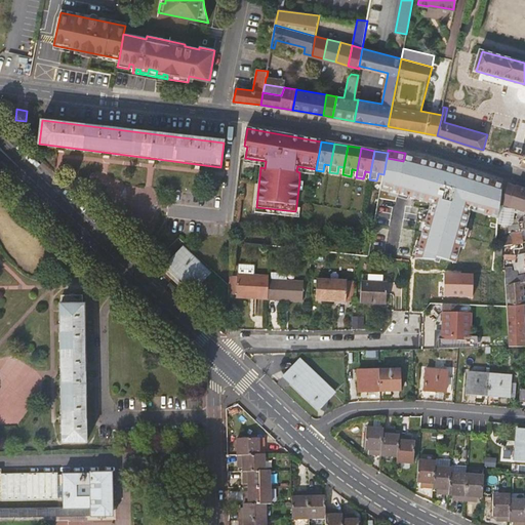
[(436,186),(442,163),(405,153),(403,161),(402,165),(412,167),(409,179),(436,186)]
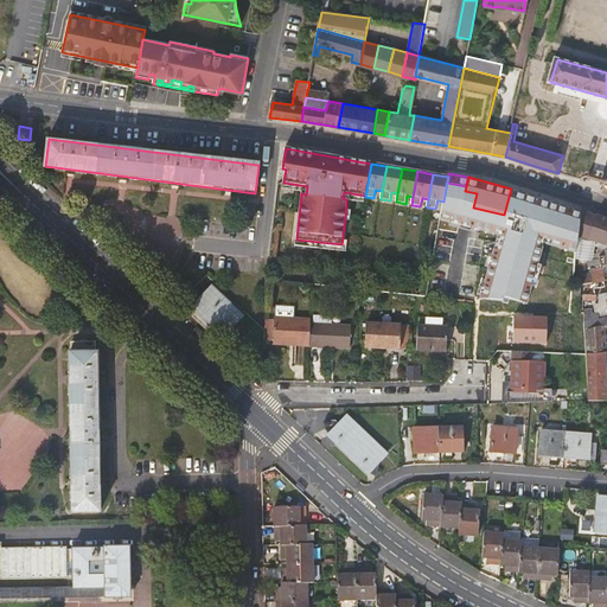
[(307,186),(283,183),(283,189),(301,192),(301,193),(306,195),(307,186)]
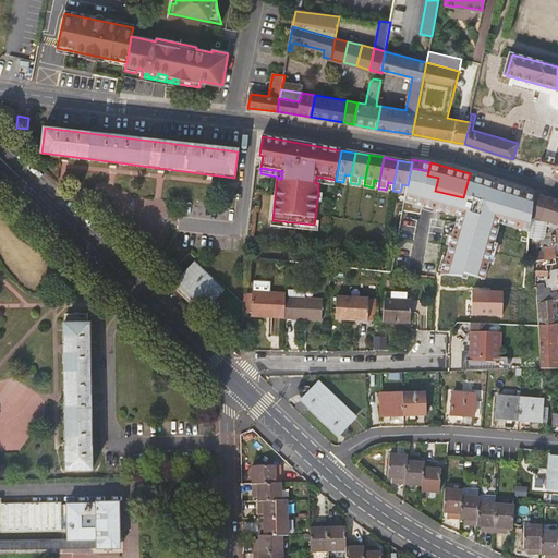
[(532,215),(534,194),(489,179),(485,199),(514,210),(532,215)]
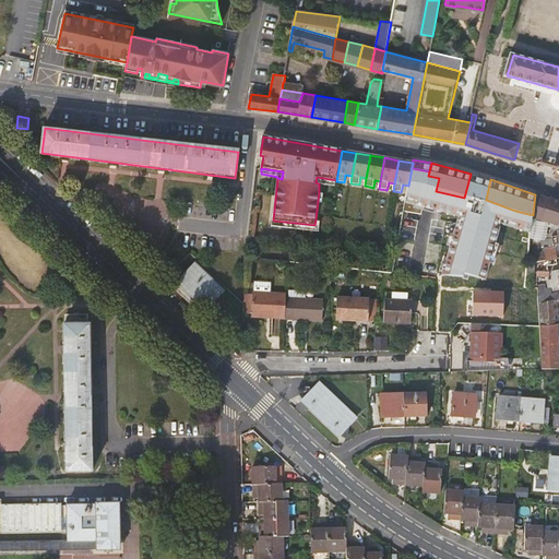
[(558,233),(558,232),(558,201),(535,194),(533,215),(533,219),(542,222),(557,227),(558,229),(544,242),(547,250),(534,252),(535,263),(557,260),(554,245),(552,237),(558,236),(558,233)]
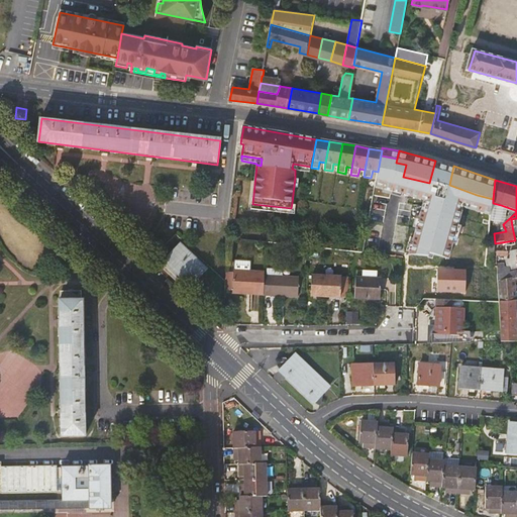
[(493,203),(493,199),(477,195),(475,216),(491,220),(492,212),(493,203)]
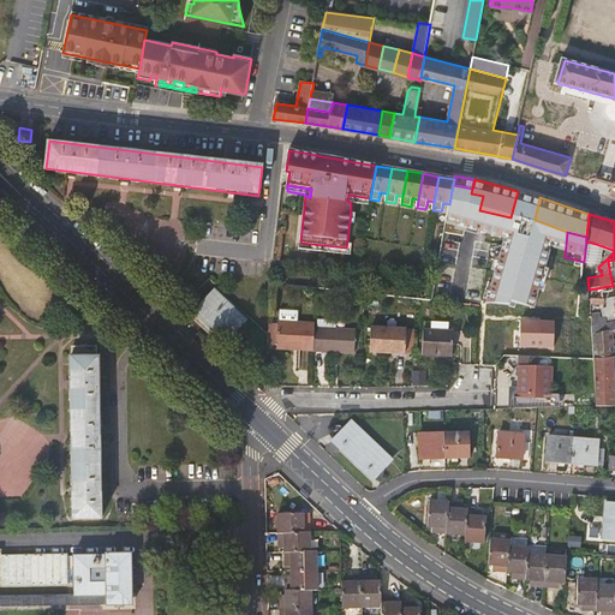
[(346,248),(300,243),(299,249),(351,254),(353,243),(347,242),(346,248)]
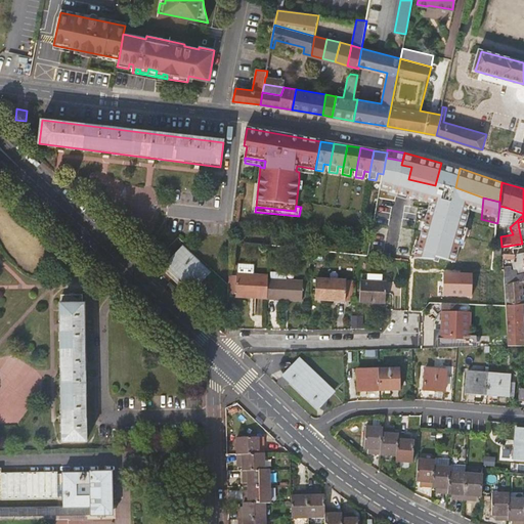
[(508,208),(499,206),(498,215),(507,217),(508,208)]
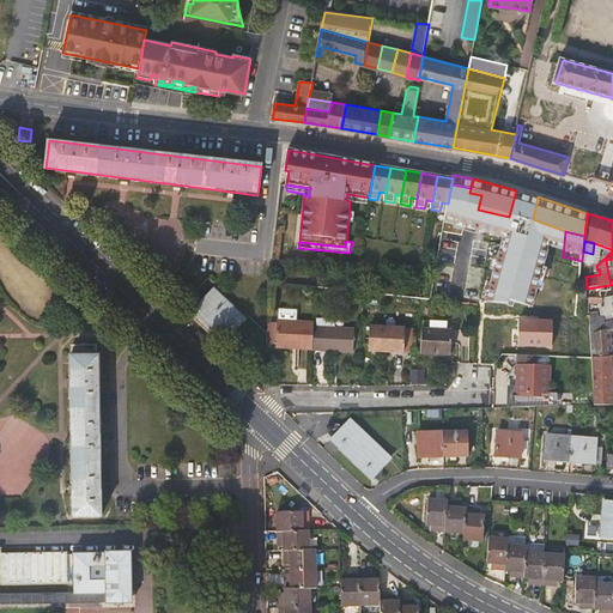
[(596,263),(596,266),(612,252),(605,252),(604,258),(600,258),(600,262),(596,263)]
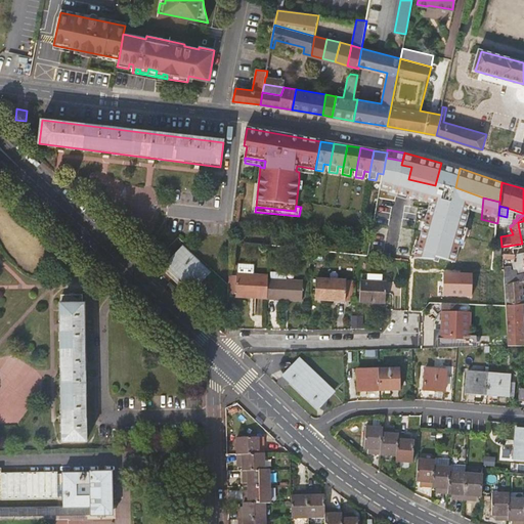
[(441,233),(442,225),(443,218),(432,216),(430,232),(441,233)]
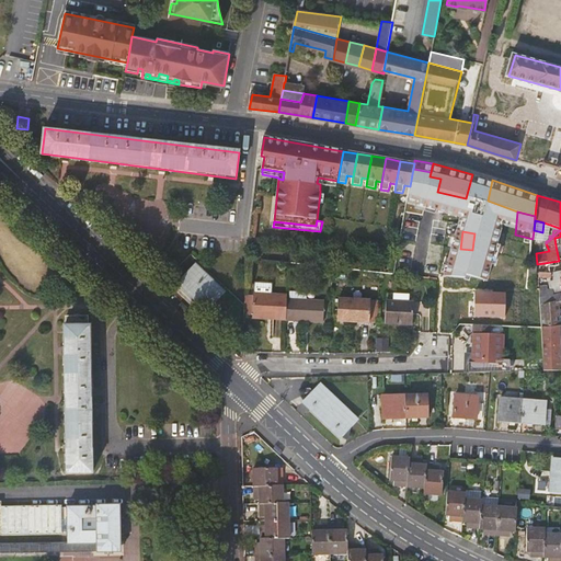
[(525,252),(531,253),(533,239),(515,235),(500,231),(499,236),(502,237),(500,247),(500,248),(525,252)]
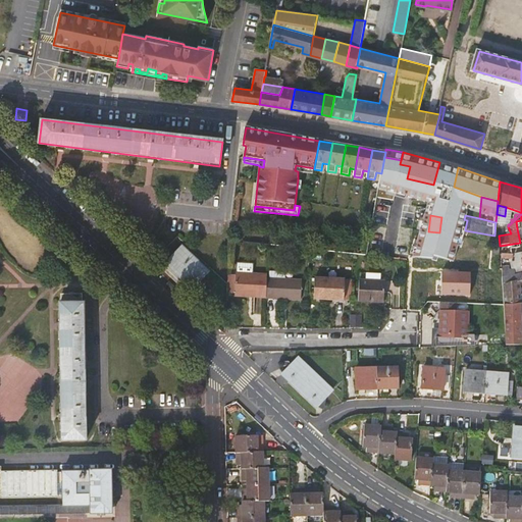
[(502,270),(503,284),(521,279),(521,216),(521,217),(521,220),(516,221),(517,228),(521,227),(521,252),(521,253),(521,259),(521,273),(516,275),(515,266),(503,269),(502,270)]
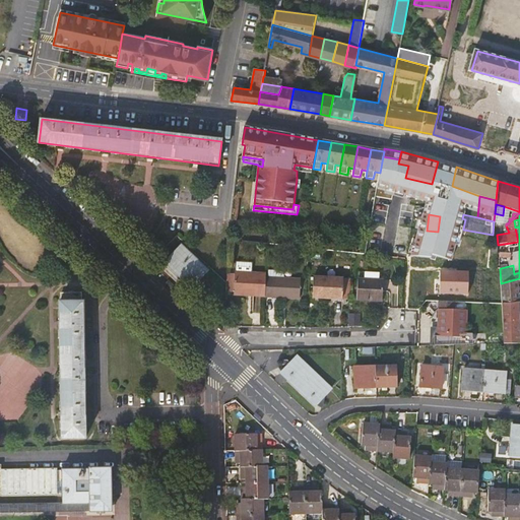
[(463,230),(463,229),(439,223),(438,232),(437,246),(455,248),(454,264),(481,267),(486,234),(463,230)]
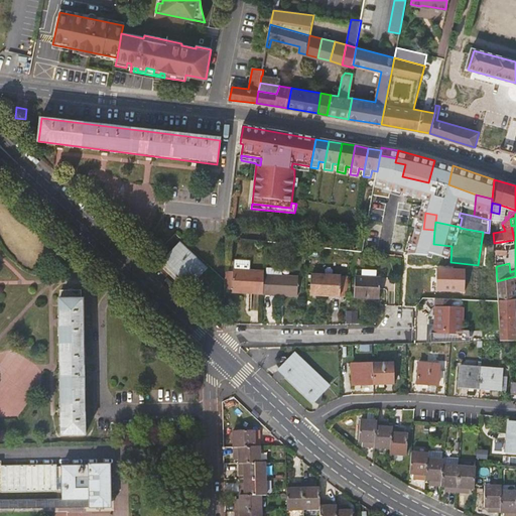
[(191,286),(208,269),(180,244),(165,261),(191,286)]
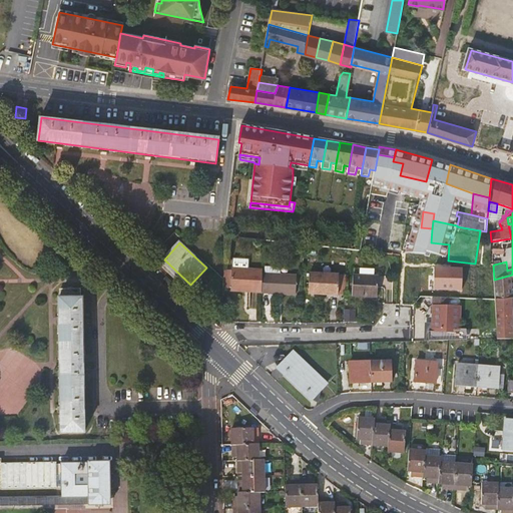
[(431,242),(429,259),(448,261),(449,244),(431,242)]
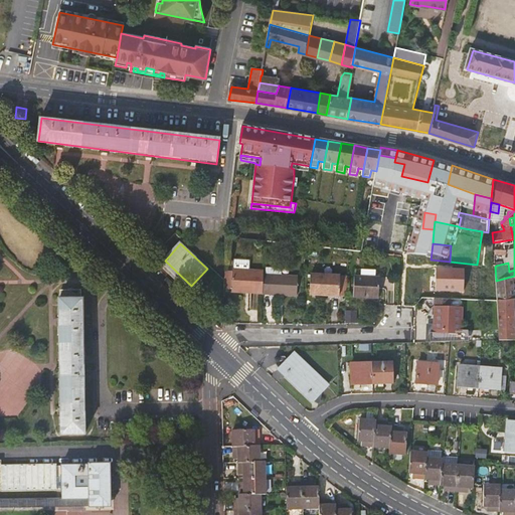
[(506,255),(506,250),(494,249),(494,258),(496,258),(496,255),(506,255)]
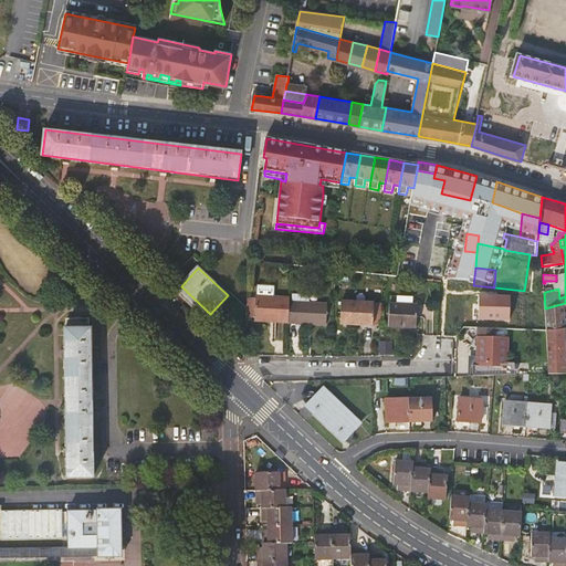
[(444,289),(442,320),(460,320),(461,310),(478,311),(479,290),(444,289)]
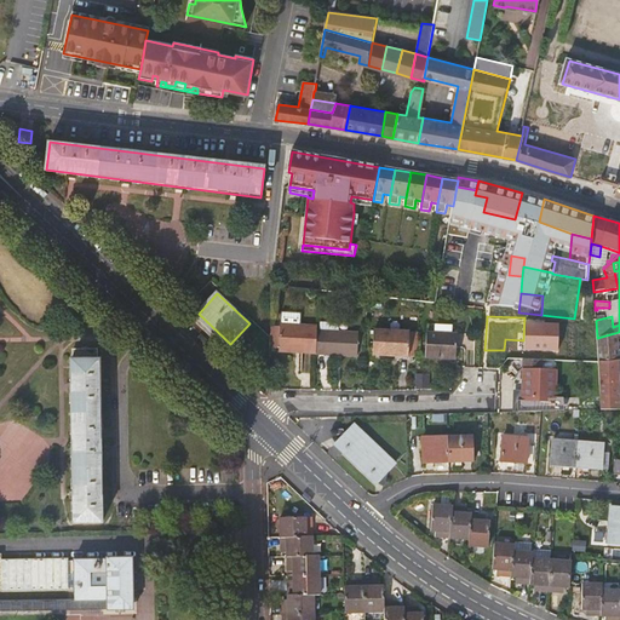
[(280,352),(317,355),(319,331),(319,325),(281,323),(280,329),(280,349),(280,352)]
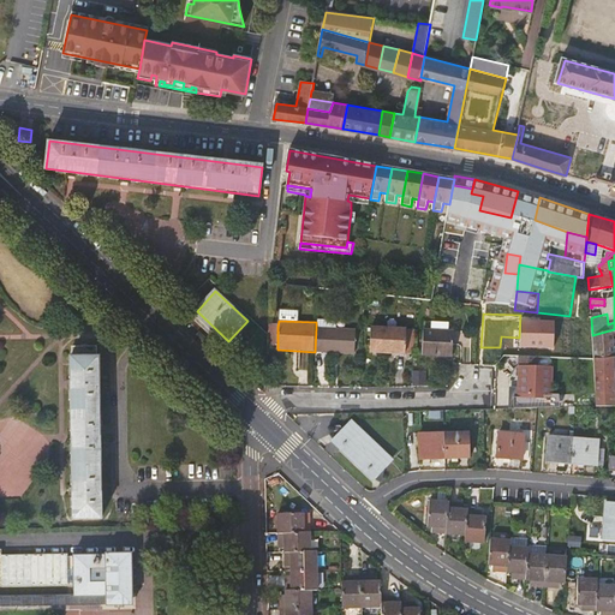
[(406,353),(406,328),(371,327),(370,352),(406,353)]
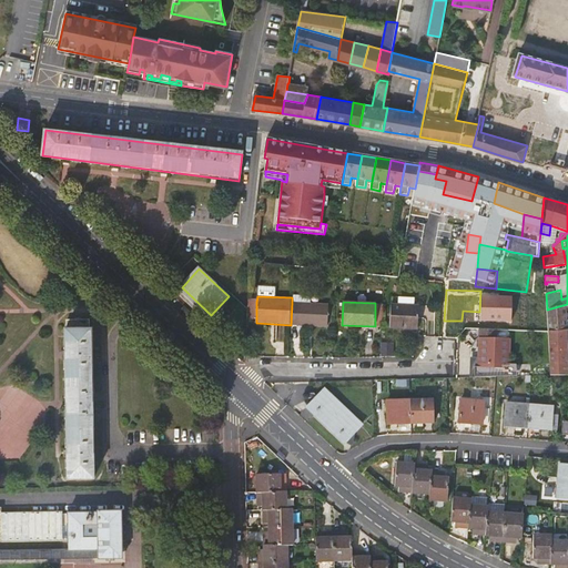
[(292,303),(291,325),(327,326),(328,305),(292,303)]
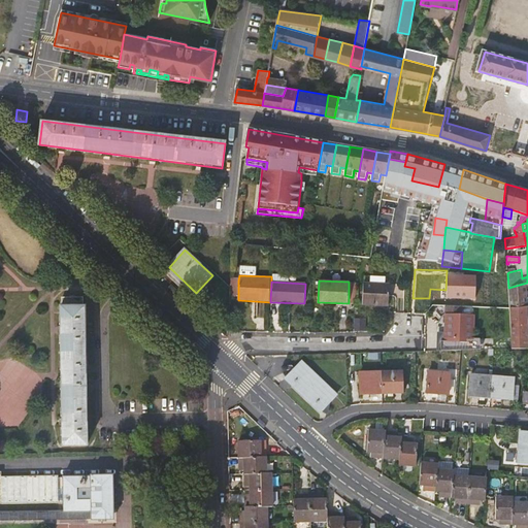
[(349,303),(356,304),(357,282),(349,282),(349,303)]
